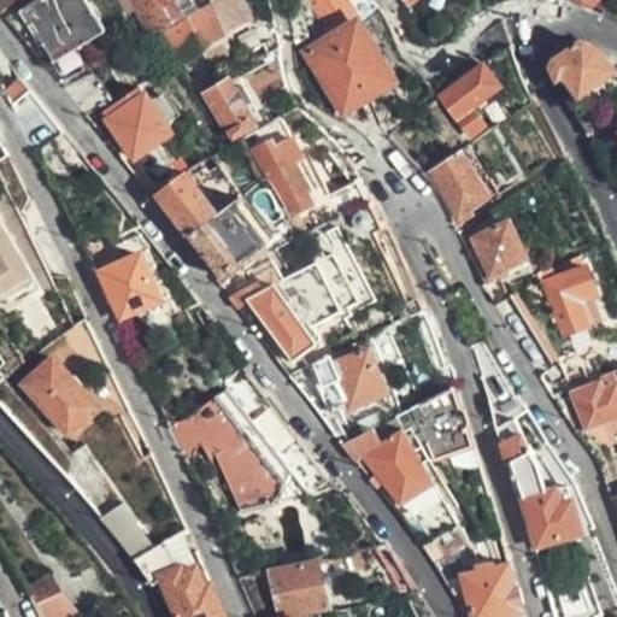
[(0,0),(0,11),(13,0),(0,0)]
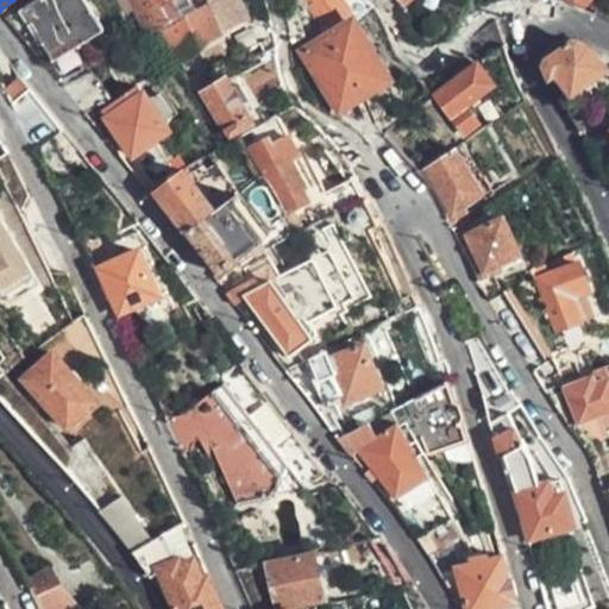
[(104,29),(85,0),(33,0),(20,10),(54,62),(104,29)]
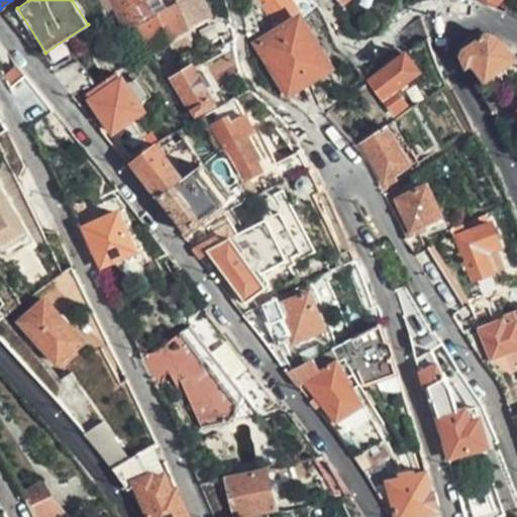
[(118,0),(132,27),(137,24),(143,20),(133,3),(140,1),(146,12),(161,4),(158,0),(118,0)]
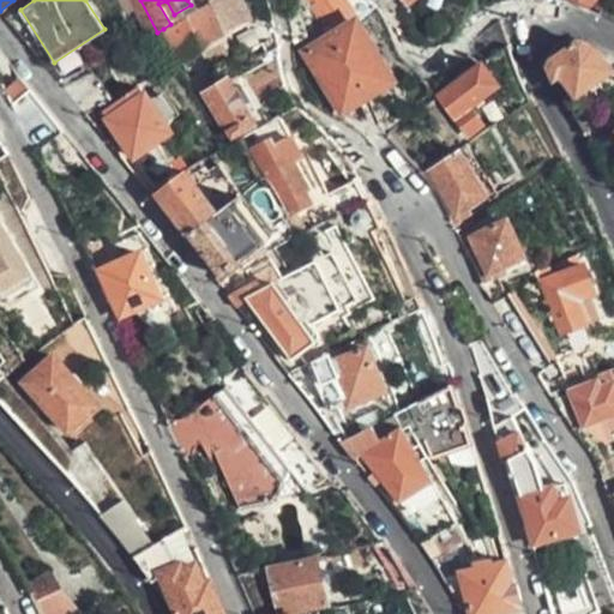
[(302,0),(318,24),(326,19),(331,28),(341,23),(351,18),(354,14),(342,0),(302,0)]
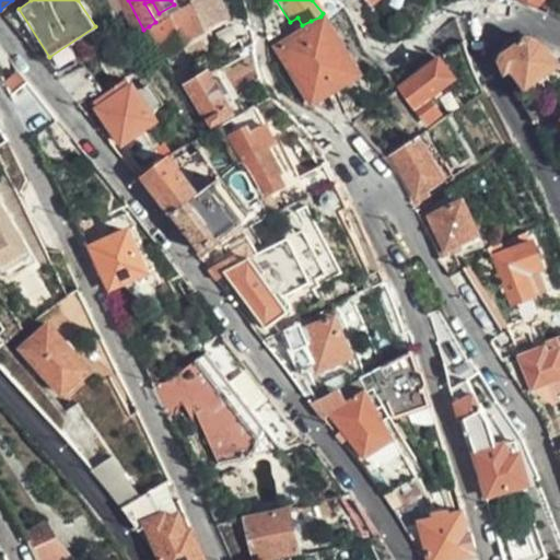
[(188,4),(155,22),(149,26),(162,59),(201,36),(188,4)]
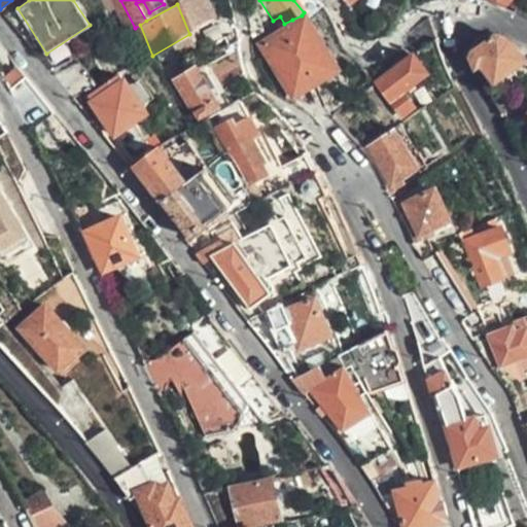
[(335,69),(305,19),(296,24),(292,20),(284,24),(280,16),(273,21),(280,33),(261,44),(293,95),(335,69)]
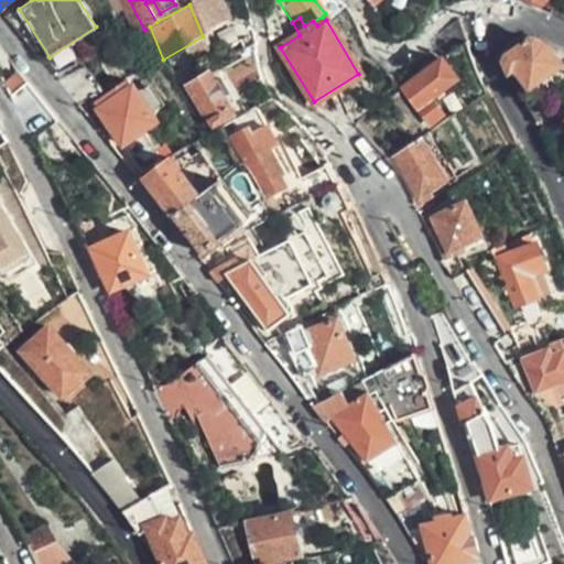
[(433,46),(445,55),(469,40),(465,22),(433,46)]
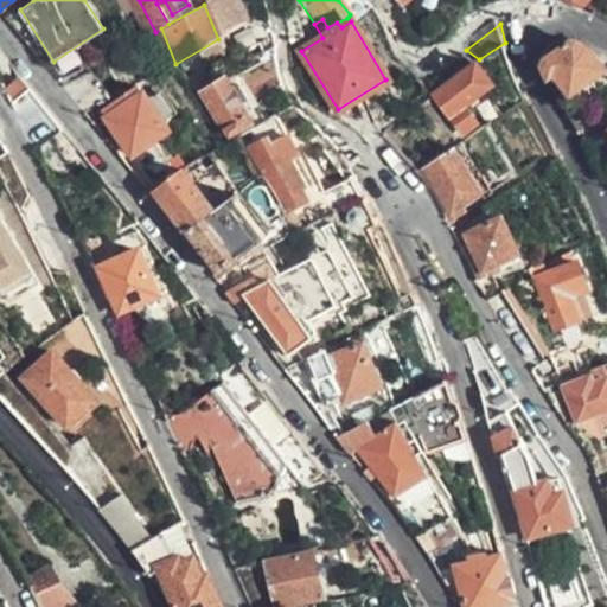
[(542,68),(547,78),(554,72),(570,93),(601,68),(594,57),(592,55),(590,53),(588,50),(587,49),(585,48),(582,45),(580,44),(576,44),(574,43),(572,43),(557,52),(553,46),(547,52),(550,58),(542,65),(542,66),(542,68)]
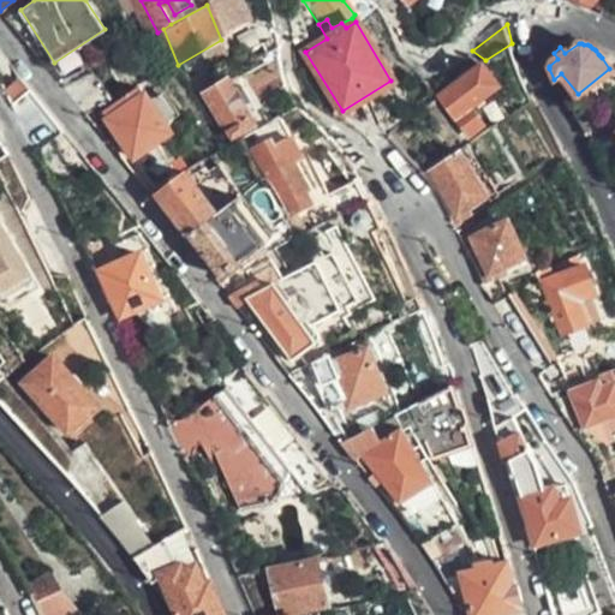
[(478,65),(440,94),(467,133),(481,124),(469,106),(496,85),(481,64),(478,65)]
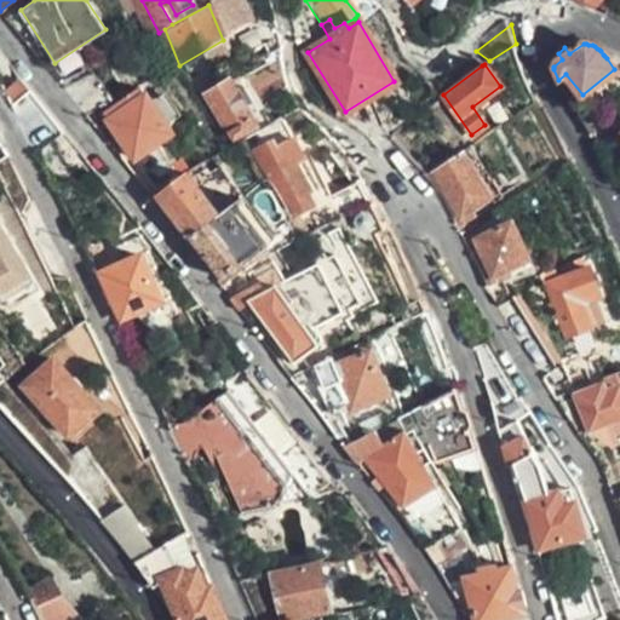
[(29,89),(16,73),(0,86),(12,105),(42,166),(56,158),(49,145),(64,133),(29,89)]
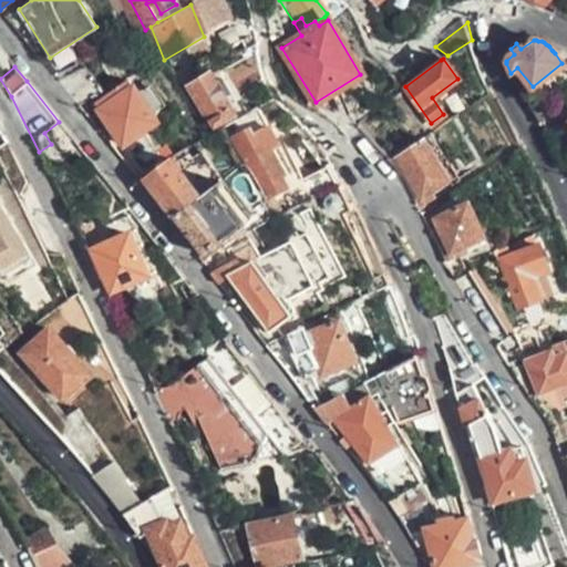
[(222,82),(213,68),(185,84),(213,127),(223,122),(219,116),(229,111),(215,86),(222,82)]
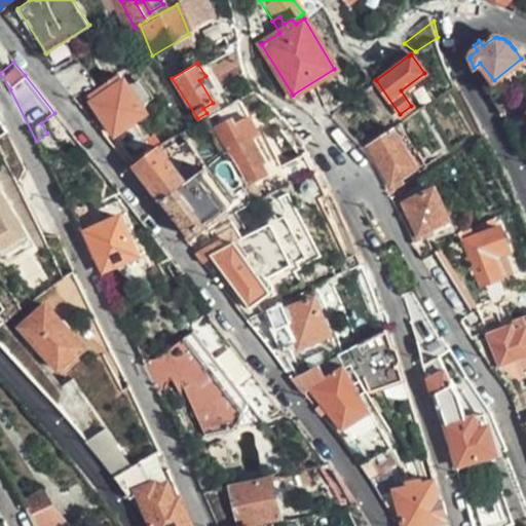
[(142,108),(155,99),(140,76),(126,84),(124,81),(119,83),(117,80),(88,98),(112,134),(144,114),(142,108)]
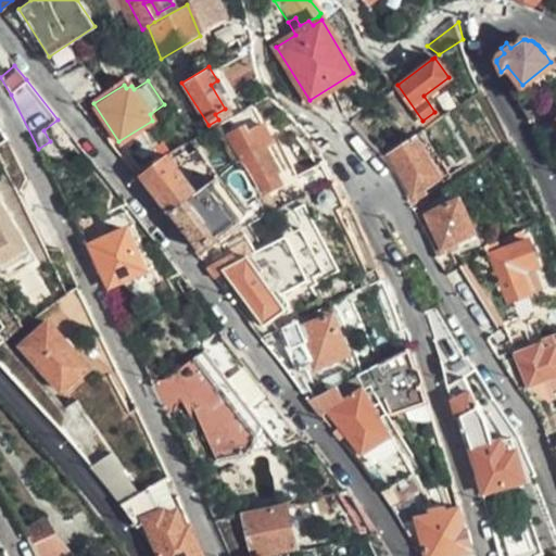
[(276,171),(264,148),(273,142),(262,125),(247,134),(243,127),(227,136),(257,194),(278,184),(272,173),(276,171)]
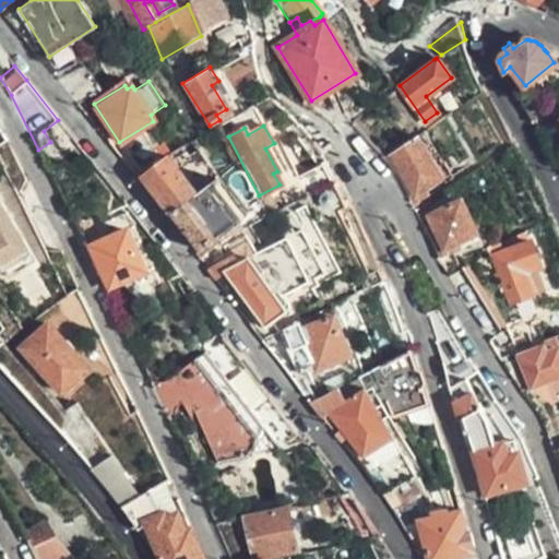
[(381,157),(396,175),(400,171),(418,202),(430,197),(426,189),(441,180),(415,135),(381,157)]
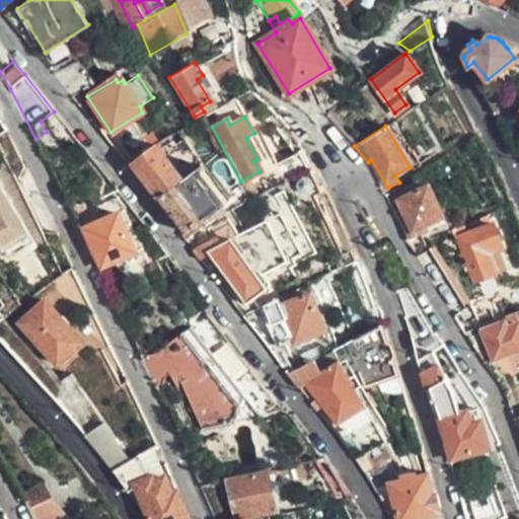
[(132,163),(158,198),(201,165),(187,139),(163,157),(155,146),(132,163)]
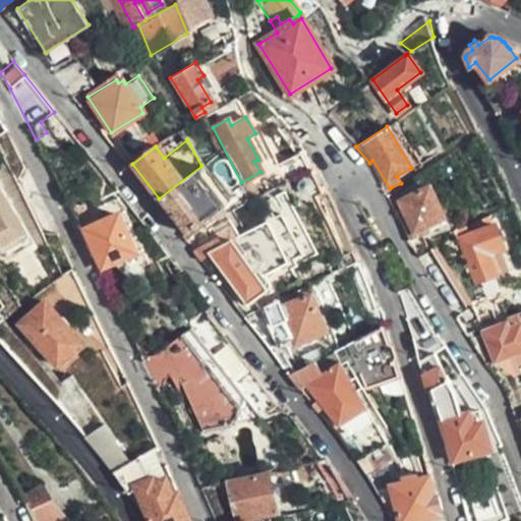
[(313,169),(305,152),(277,167),(286,182),(313,169)]
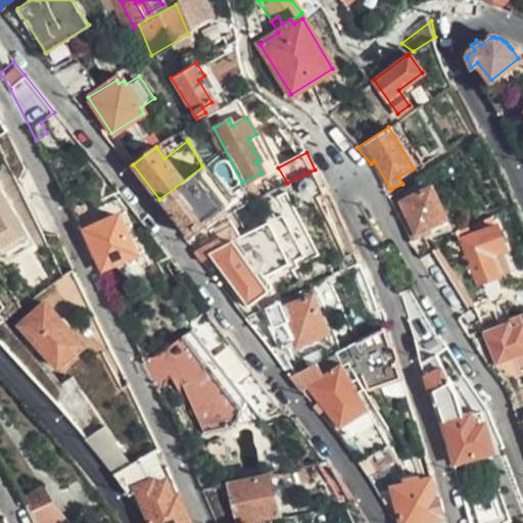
[(202,167),(159,199),(186,234),(228,201),(202,167)]
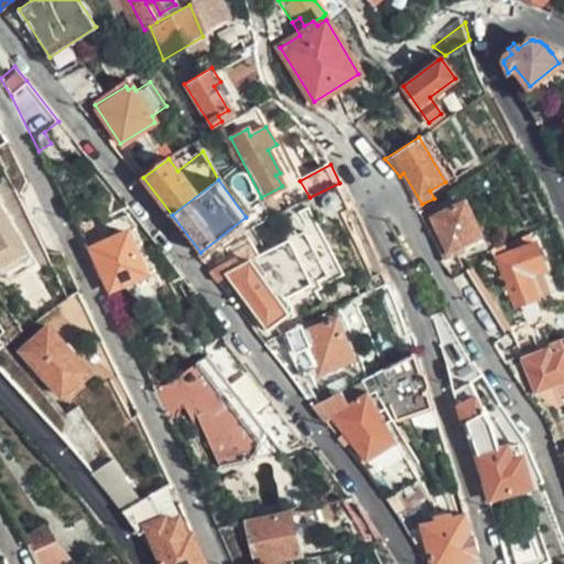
[(0,185),(0,275),(38,256),(0,185)]
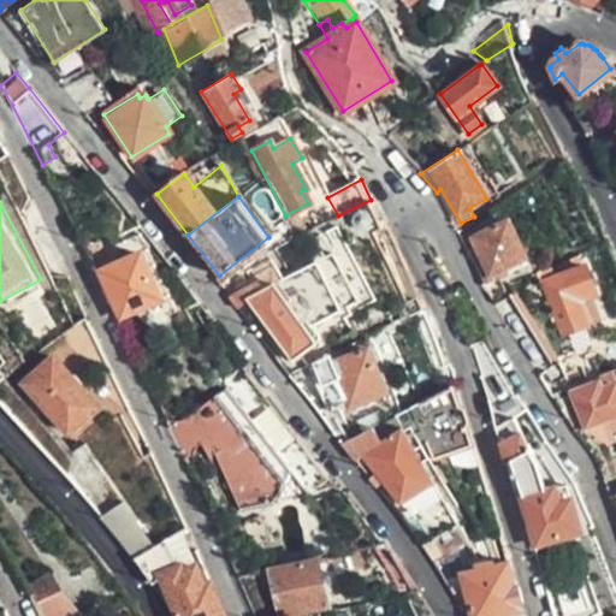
[(480,279),(483,284),(508,272),(504,266),(525,256),(508,220),(472,237),(475,247),(466,253),(468,256),(469,260),(472,265),(474,268),(477,273),(478,276),(480,279)]
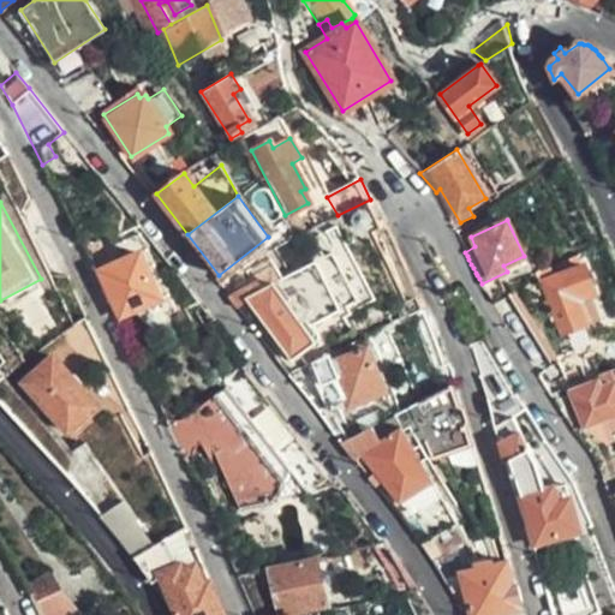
[(160,297),(138,255),(99,273),(119,316),(160,297)]
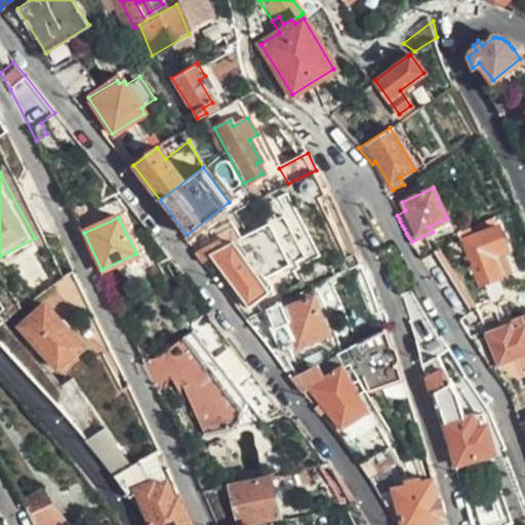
[(258,280),(287,260),(258,221),(223,248),(217,240),(202,250),(206,258),(209,256),(247,306),(267,290),(258,280)]
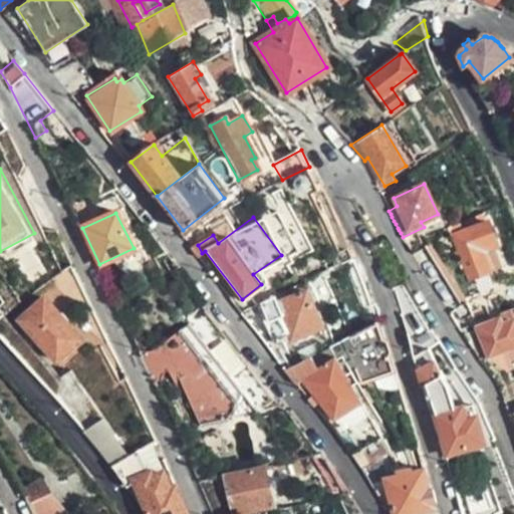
[(498,265),(490,245),(495,242),(486,221),(451,236),(457,248),(450,251),(455,264),(460,263),(467,278),(456,284),(464,303),(478,295),(473,284),(490,277),(488,271),(498,265)]
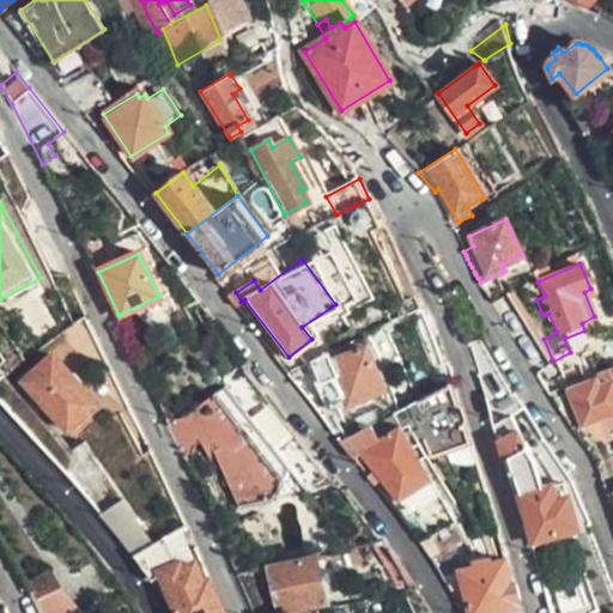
[(381,390),(360,338),(310,362),(328,407),(344,401),(345,405),(350,402),(352,407),(364,404),(362,396),(381,390)]
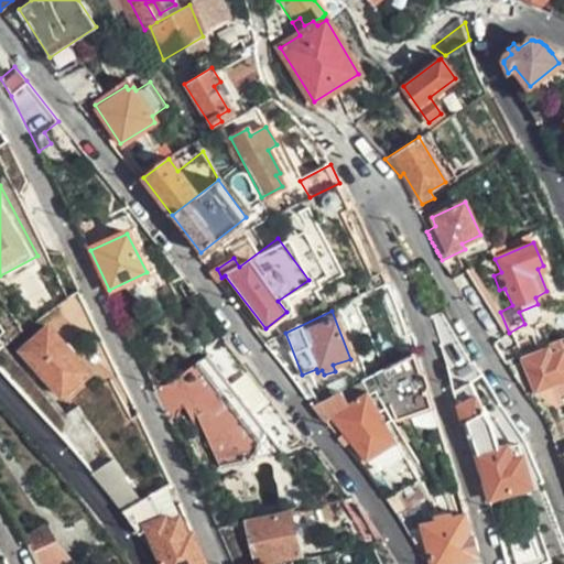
[(87,373),(47,327),(20,351),(60,399),(87,373)]
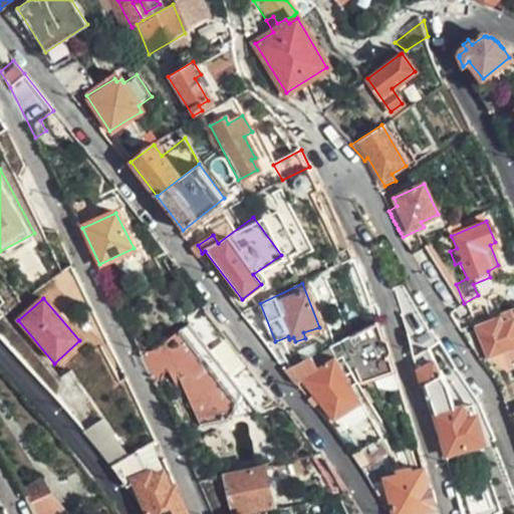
[(216,336),(219,333),(201,311),(188,321),(256,410),(269,400),(234,354),(231,355),(216,336)]
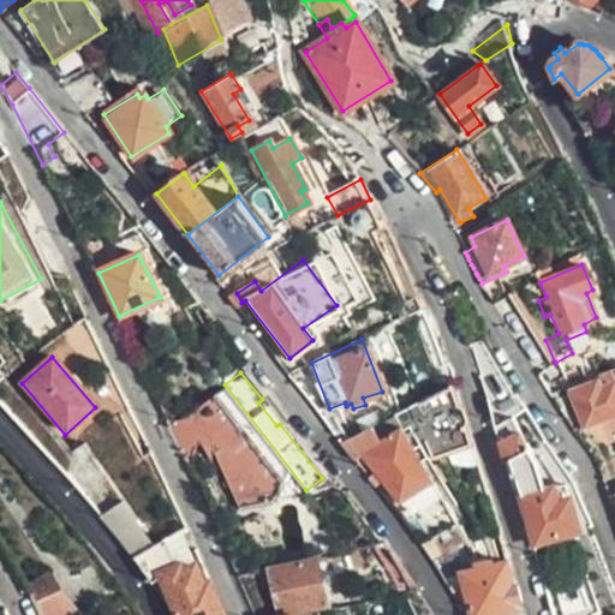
[(614,412),(614,389),(613,383),(598,389),(596,384),(571,392),(585,424),(614,412)]
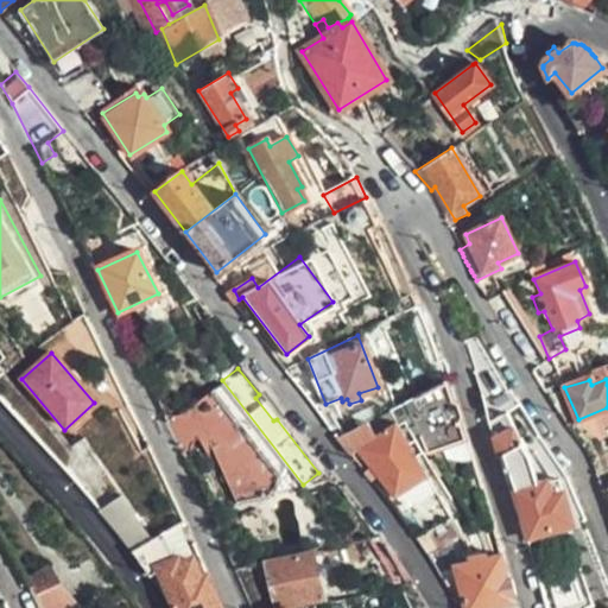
[(191,404),(204,435),(235,502),(303,485),(222,380),(191,404)]
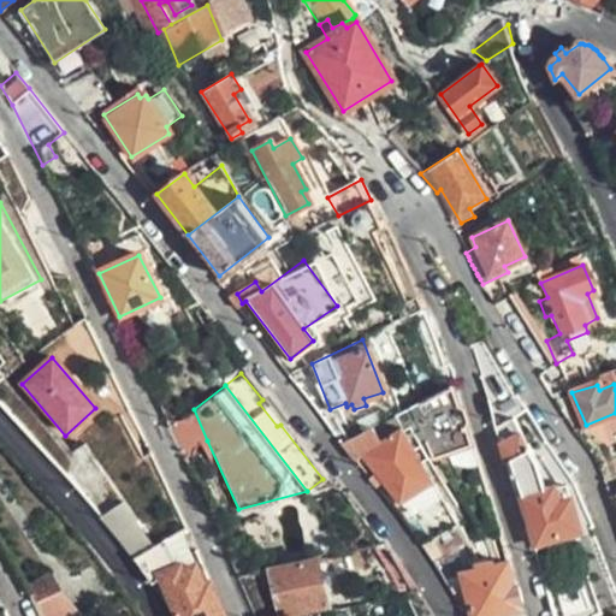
[(473,444),(455,388),(412,409),(431,457),(473,444)]
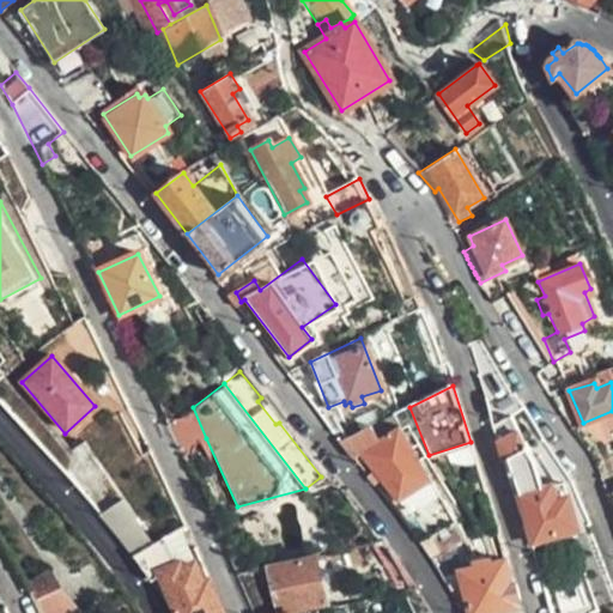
[(279,423),(261,398),(258,401),(275,424),(279,423)]
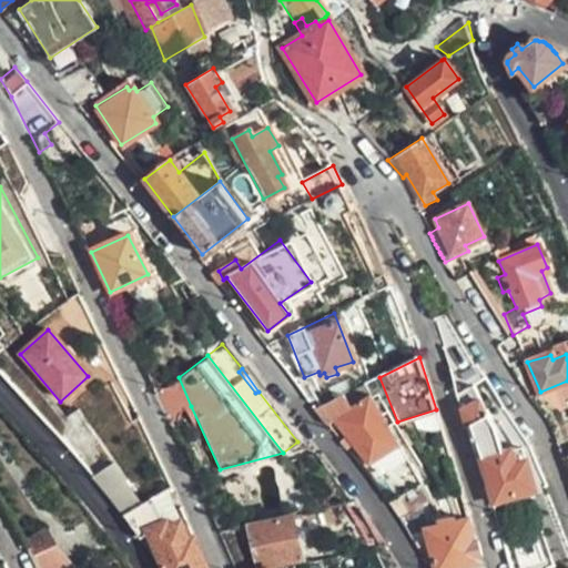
[(154,389),(173,433),(176,427),(178,424),(179,421),(181,416),(183,414),(186,411),(188,408),(191,407),(191,406),(179,377),(176,379),(174,381),(171,382),(168,384),(163,385),(160,385),(155,386),(152,386),(154,389)]
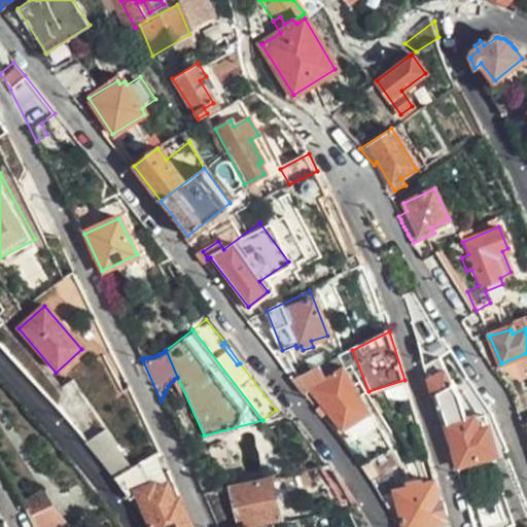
[(290,380),(303,394),(308,391),(340,431),(371,414),(338,357),(290,380)]
